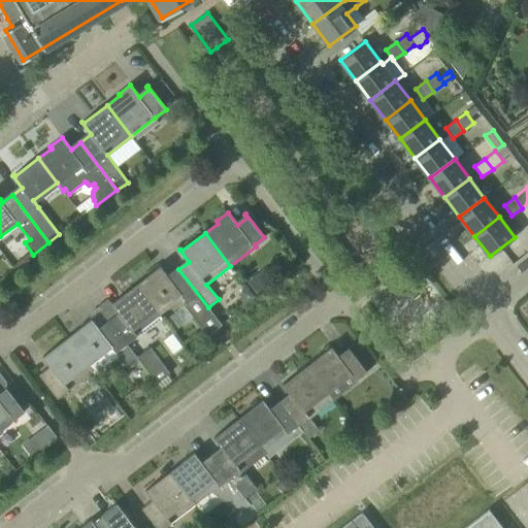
[(137,286),(156,310),(180,292),(185,298),(184,303),(207,335),(219,327),(222,325),(208,307),(178,269),(168,277),(160,265),(147,274),(150,276),(137,286)]
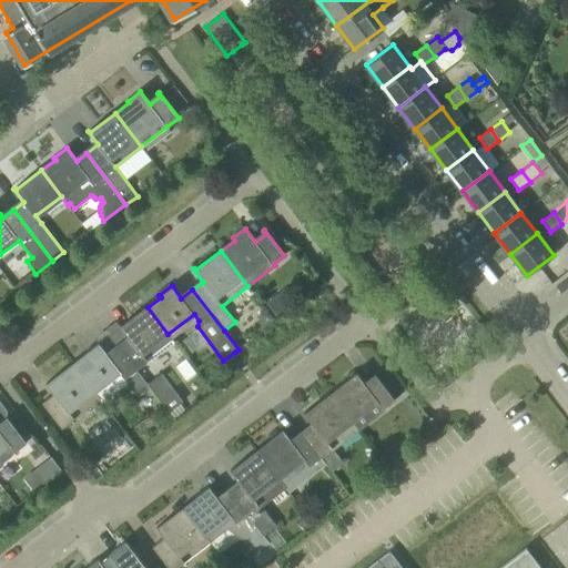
[(174,343),(168,334),(148,307),(121,327),(120,325),(119,326),(129,340),(119,347),(135,369),(148,361),(151,361),(174,343)]
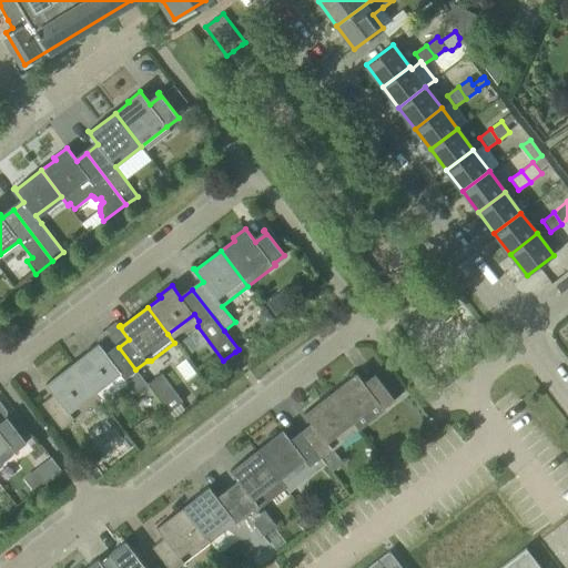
[(88,354),(73,364),(93,391),(109,379),(120,372),(125,378),(138,395),(149,387),(135,369),(119,347),(108,355),(105,352),(98,343),(85,352),(88,354)]
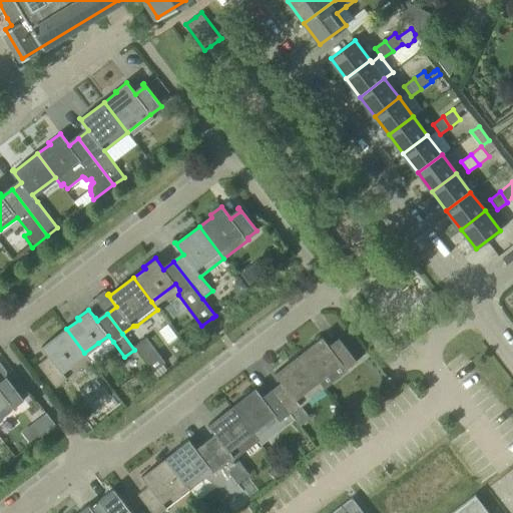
[(66,329),(43,347),(42,345),(41,346),(50,358),(41,365),(38,362),(38,363),(55,386),(66,378),(67,378),(90,361),(84,353),(66,329)]
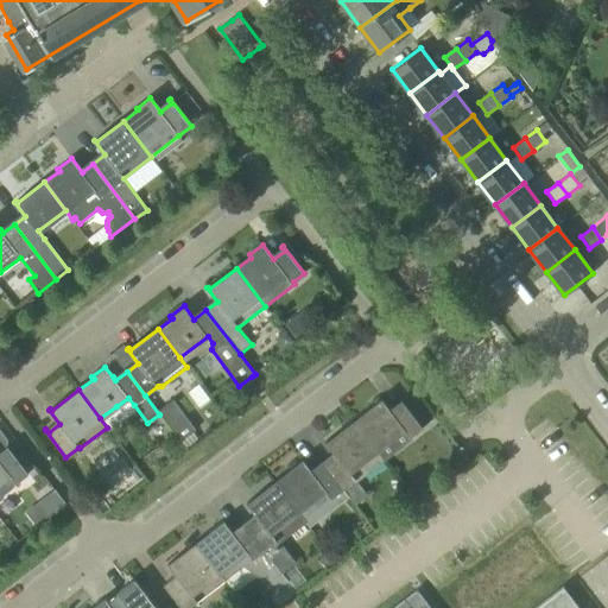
[(354,423),(384,461),(413,438),(411,435),(422,428),(401,400),(400,400),(403,404),(392,413),(381,399),(367,409),(369,411),(354,423)]
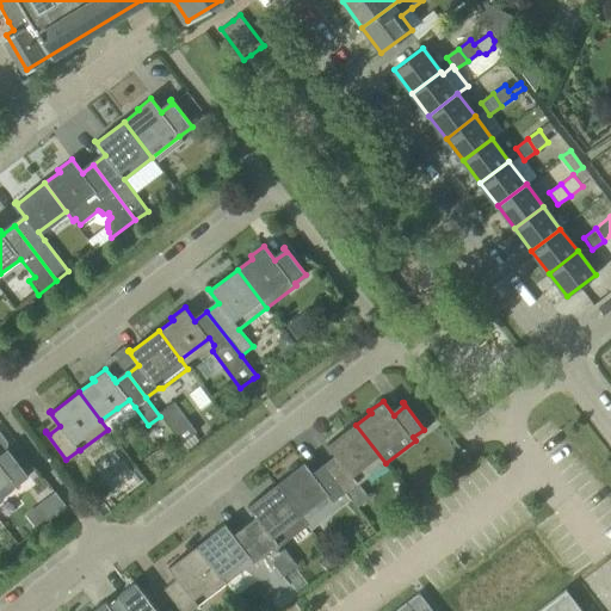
[(174,402),(159,413),(176,436),(181,444),(197,432),(191,425),(174,402)]
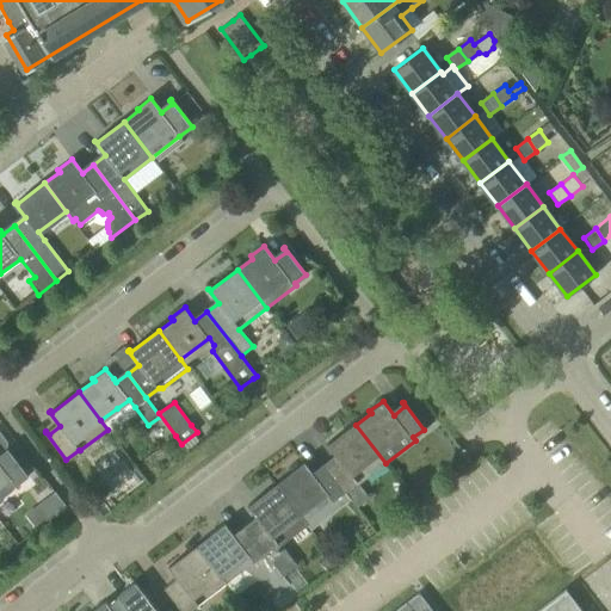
[(358,485),(386,463),(356,425),(328,445),(327,443),(327,444),(338,458),(326,468),(344,491),(356,506),(368,498),(358,485)]
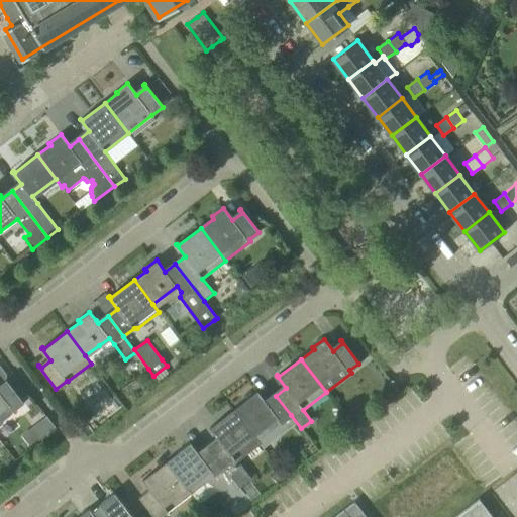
[(0,425),(3,423),(3,419),(15,411),(14,410),(24,403),(6,379),(5,380),(7,383),(0,388),(0,425)]
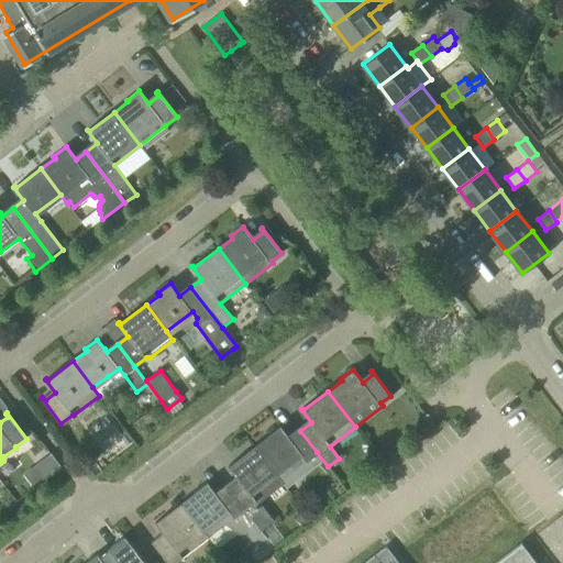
[(255,448),(275,474),(301,454),(306,461),(317,452),(300,431),(290,439),(280,426),(267,435),(268,437),(255,448)]
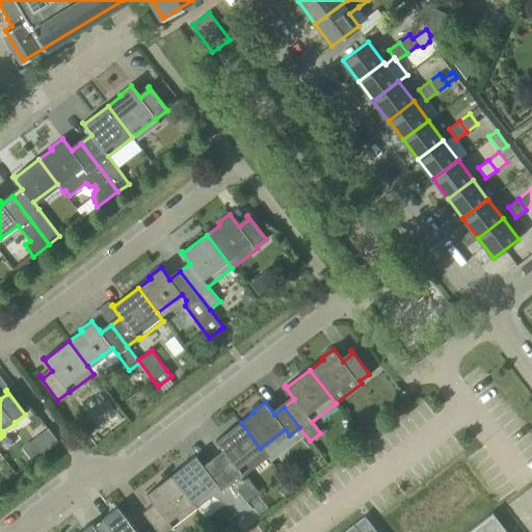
[(215,441),(224,452),(215,460),(231,481),(247,502),(259,493),(245,474),(267,457),(260,448),(241,423),(217,442),(216,440),(215,441)]
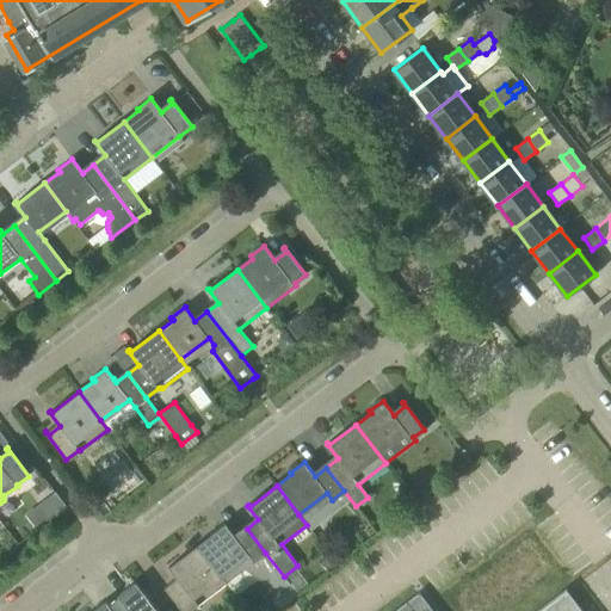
[(55,492),(38,504),(50,519),(66,507),(55,492)]
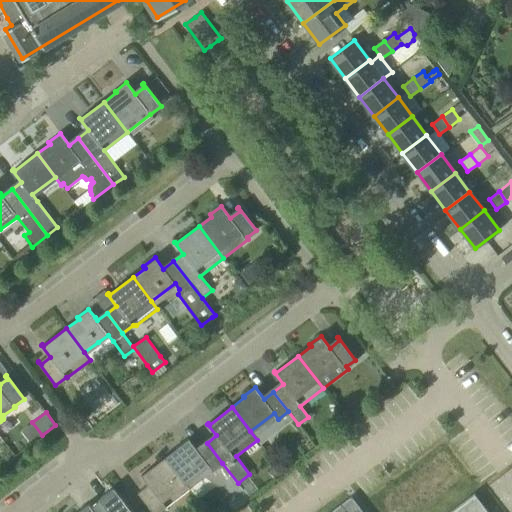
[(178,449),(165,458),(189,489),(205,477),(208,479),(232,497),(233,497),(242,490),(242,489),(238,483),(222,463),(207,443),(197,450),(195,447),(188,438),(177,447),(178,449)]
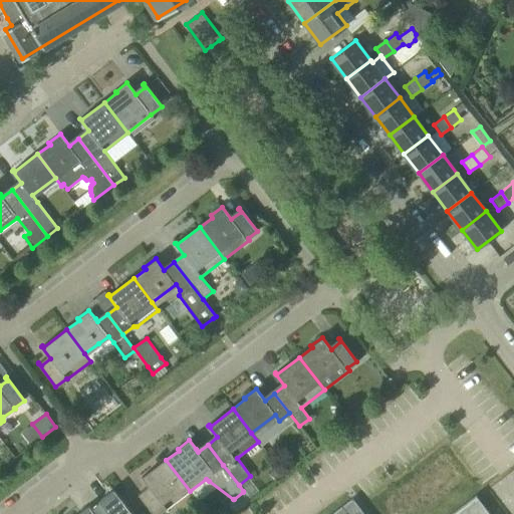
[(154,513),(159,513),(190,491),(166,460),(144,478),(142,476),(142,477),(151,489),(142,496),(139,493),(138,493),(154,513)]
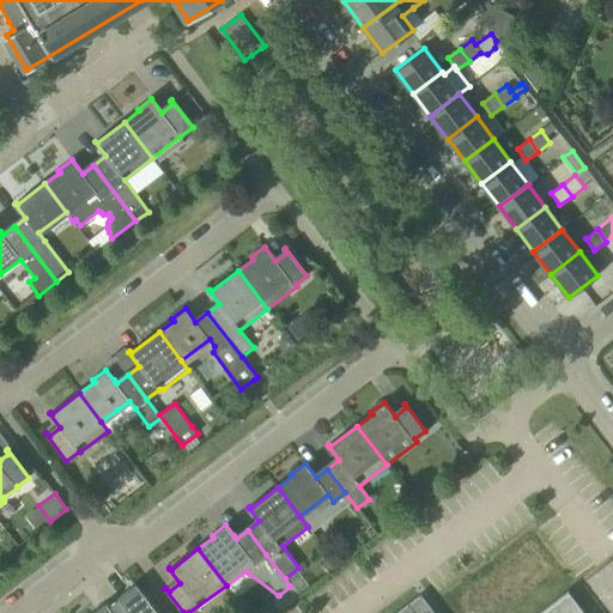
[(119,598),(108,606),(105,602),(91,612),(157,612),(135,583),(117,596),(119,598)]
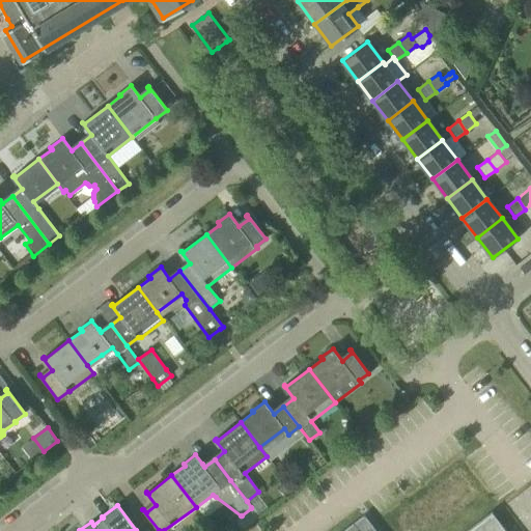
[(508,530),(494,511),(468,530),(508,530)]
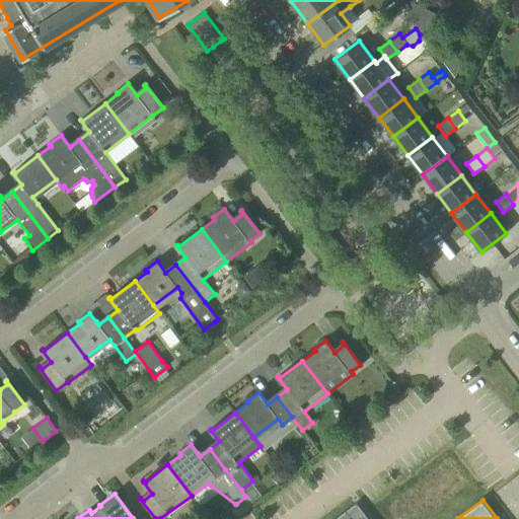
[(367,518),(362,512),(355,503),(332,518),(367,518)]
